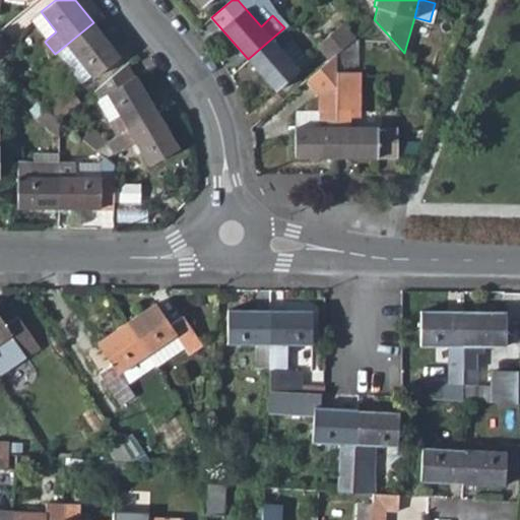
[(35,17),(49,38),(56,31),(41,11),(35,17)]
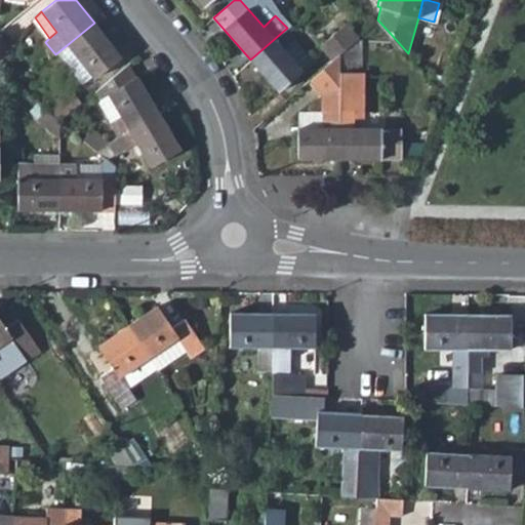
[(377,19),(338,53),(338,71),(364,70),(364,42),(388,41),(390,33),(377,19)]
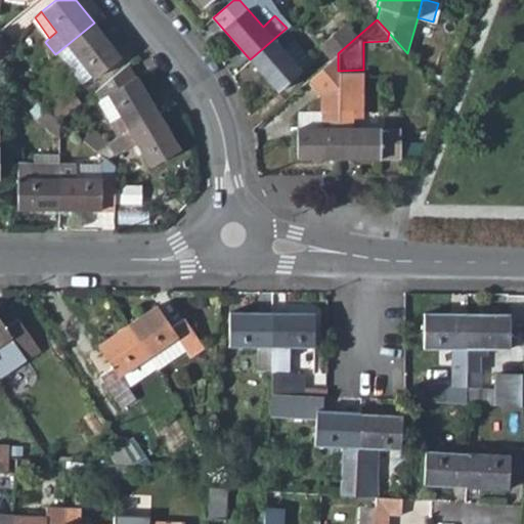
[(120,55),(94,23),(55,54),(62,63),(75,55),(92,77),(120,55)]
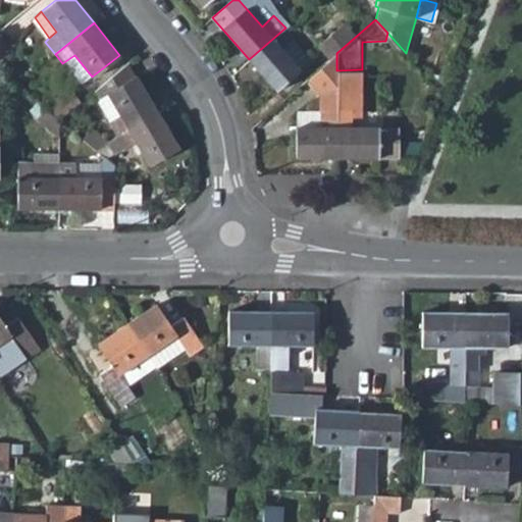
[(330,59),(336,53),(356,37),(344,23),(317,47),(330,59)]
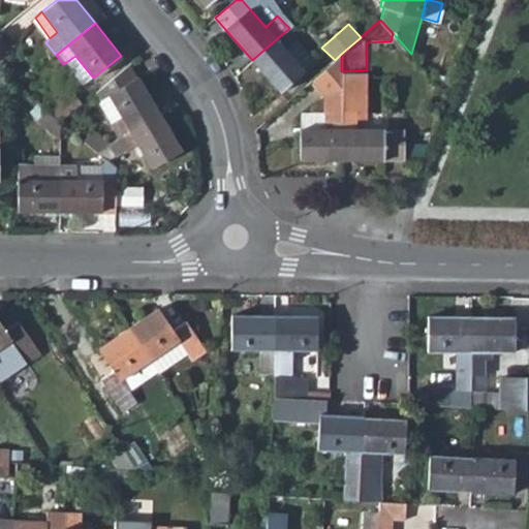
[(0,56),(16,44),(2,28),(0,29),(0,56)]
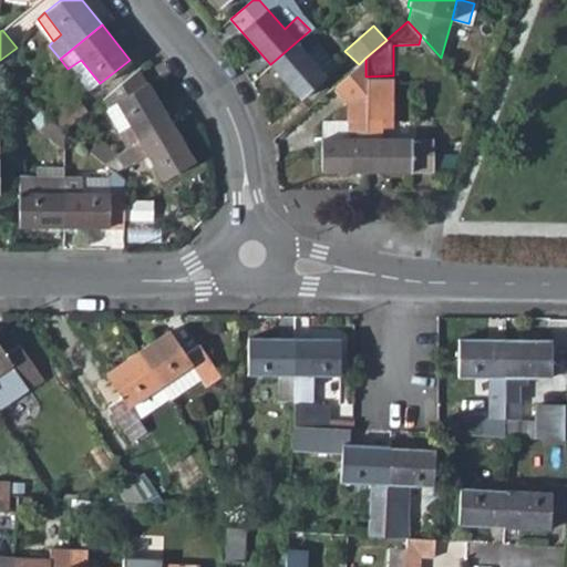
[(326,75),(322,70),(306,51),(316,42),(319,39),(310,30),(270,64),(299,99),(326,75)]
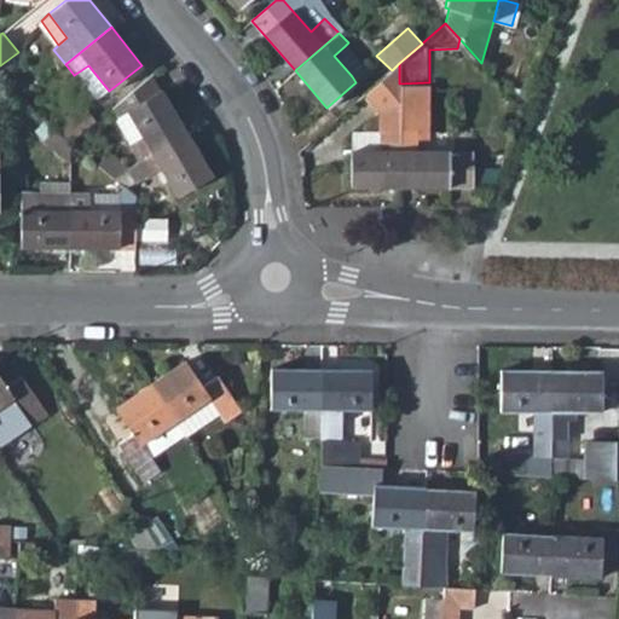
[(334,56),(352,76),(362,68),(345,46),(334,56)]
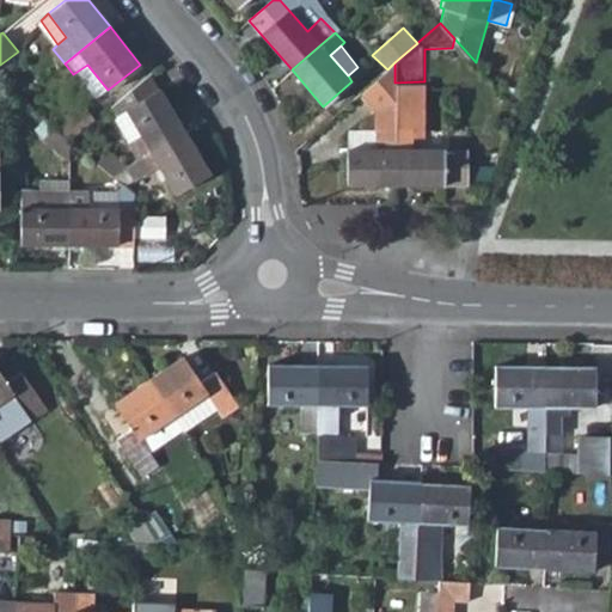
[(395,83),(395,62),(387,69),(371,84),(374,109),(374,129),(348,129),(347,148),(347,147),(346,184),(395,185),(395,83)]
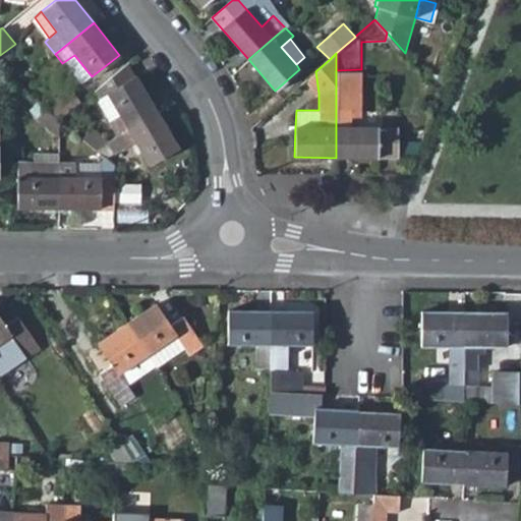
[(96,90),(101,97),(106,94),(118,113),(108,120),(116,135),(158,110),(129,62),(96,90)]
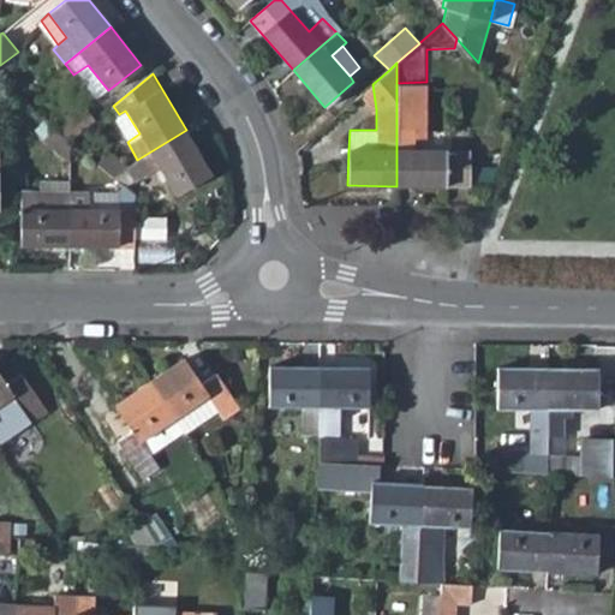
[(427,82),(396,83),(396,186),(469,186),(470,148),(412,148),(412,142),(412,130),(427,130),(427,82)]
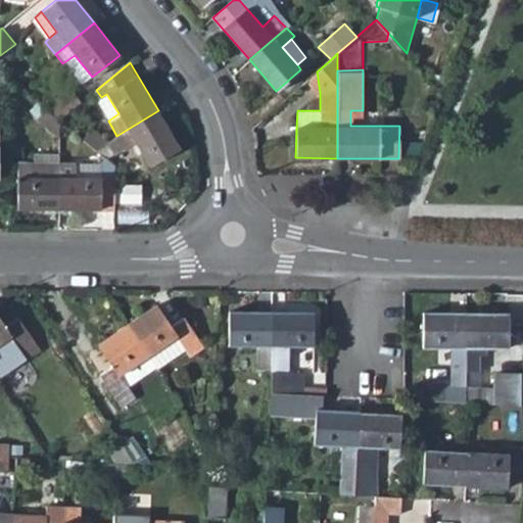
[(69,89),(45,106),(60,119),(81,102),(69,89)]
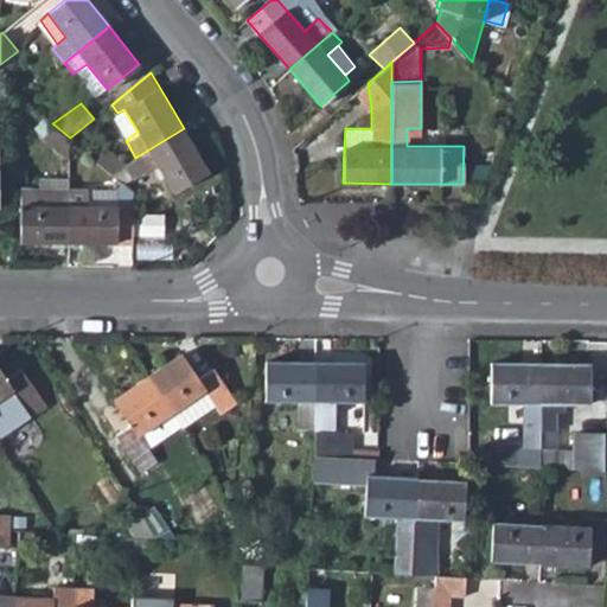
[(112,116),(126,140),(138,132),(123,109),(117,113),(112,116)]
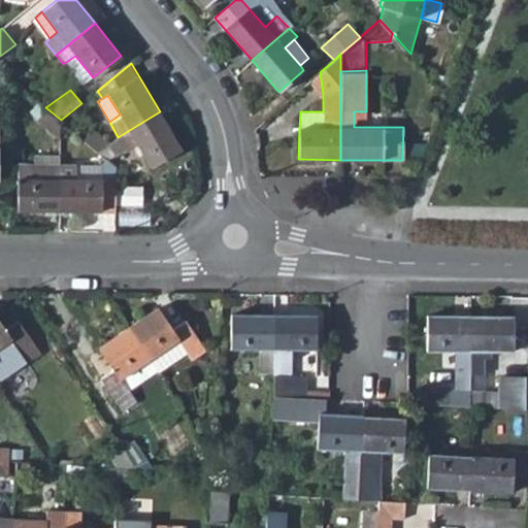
[(36,121),(61,138),(61,120),(45,107),(36,121)]
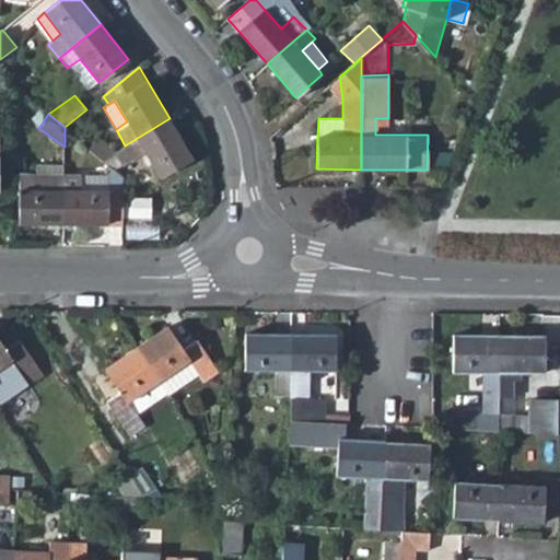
[(194,158),(170,118),(125,146),(113,152),(103,159),(106,161),(116,168),(143,152),(161,177),(194,158)]
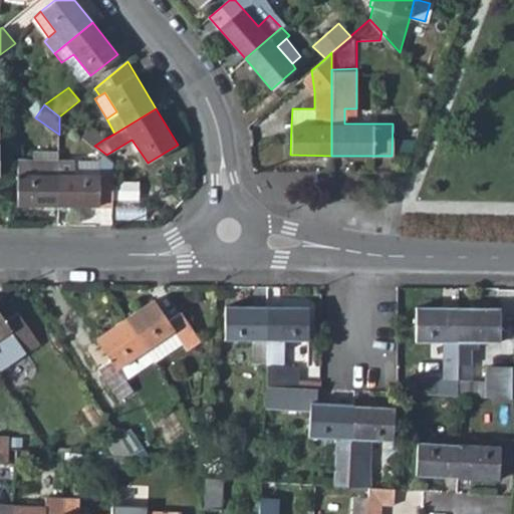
[(356,108),(344,108),(344,118),(356,118),(356,108)]
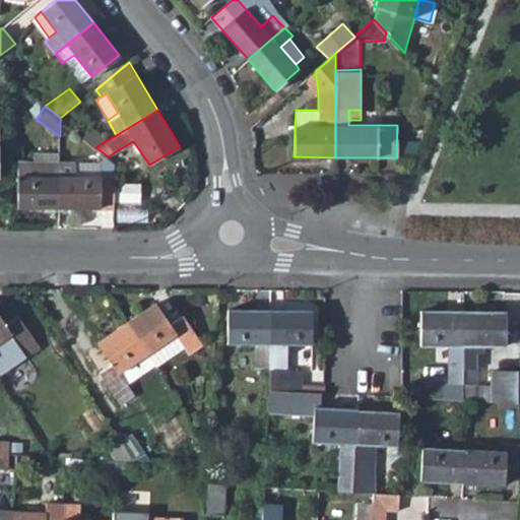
[(89,128),(83,137),(95,147),(105,141),(89,128)]
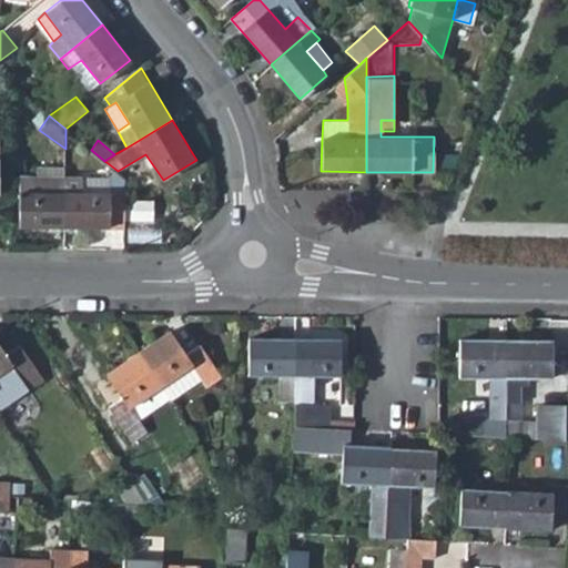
[(108,163),(107,175),(105,191),(83,192),(82,175),(64,175),(64,226),(123,226),(123,222),(123,201),(124,176),(118,171),(108,163)]
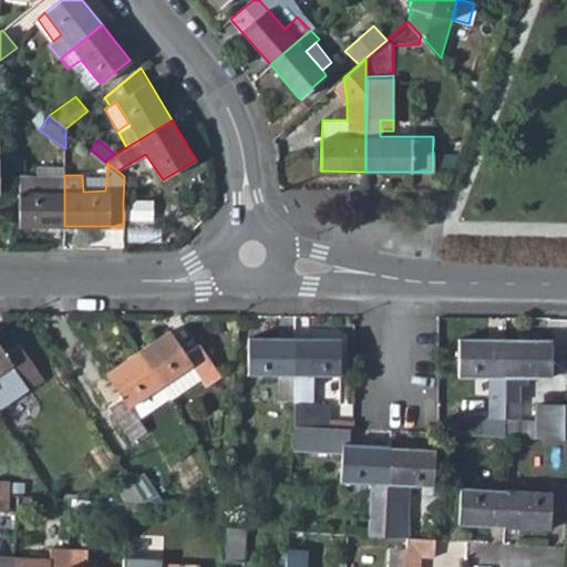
[(37,164),(37,175),(64,175),(65,165),(37,164)]
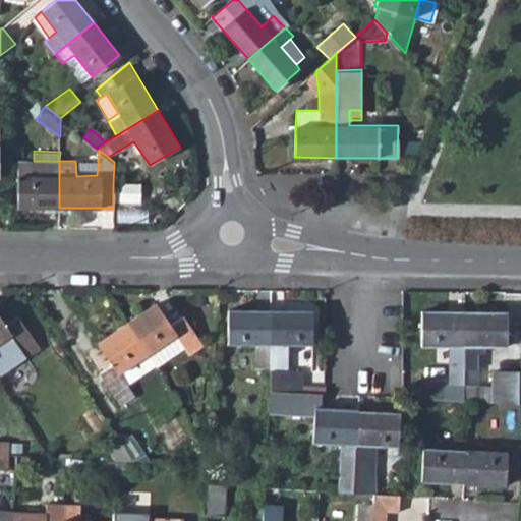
[(17,207),(59,208),(59,161),(34,161),(18,161),(17,207)]
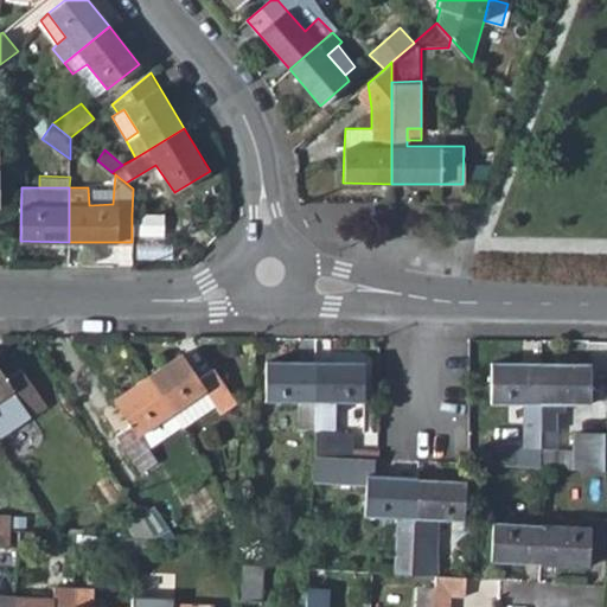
[(88,187),(89,205),(113,204),(114,187),(88,187)]
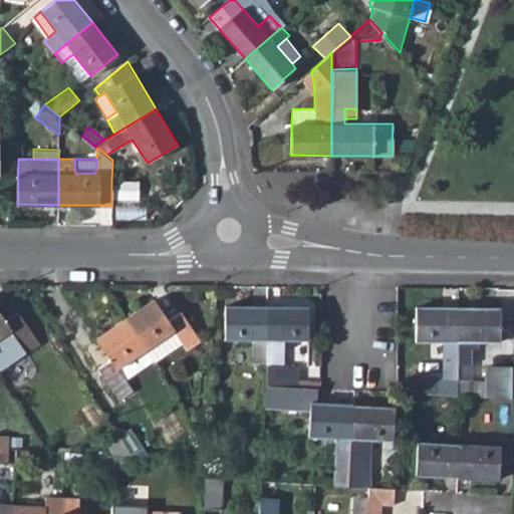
[(138,183),(111,182),(111,201),(137,202),(138,183)]
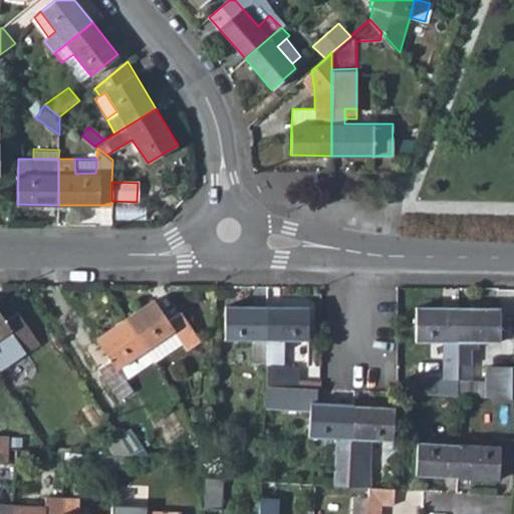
[(154,299),(124,318),(146,351),(174,332),(183,344),(188,350),(200,342),(181,313),(169,321),(154,299)]
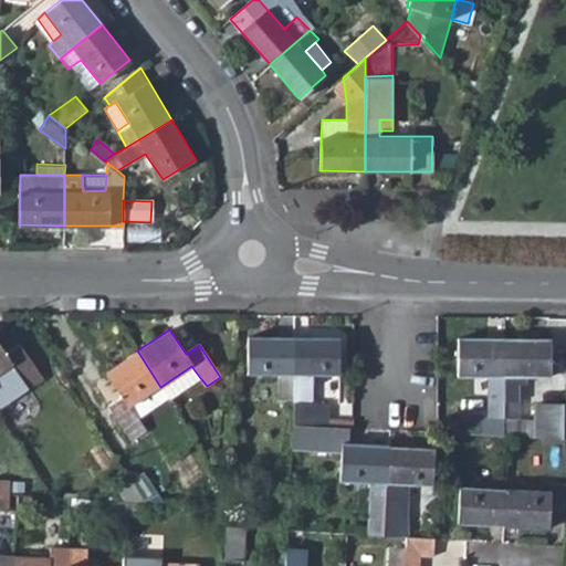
[(276,399),(291,401),(293,338),(248,336),(248,375),(278,376),(276,399)]
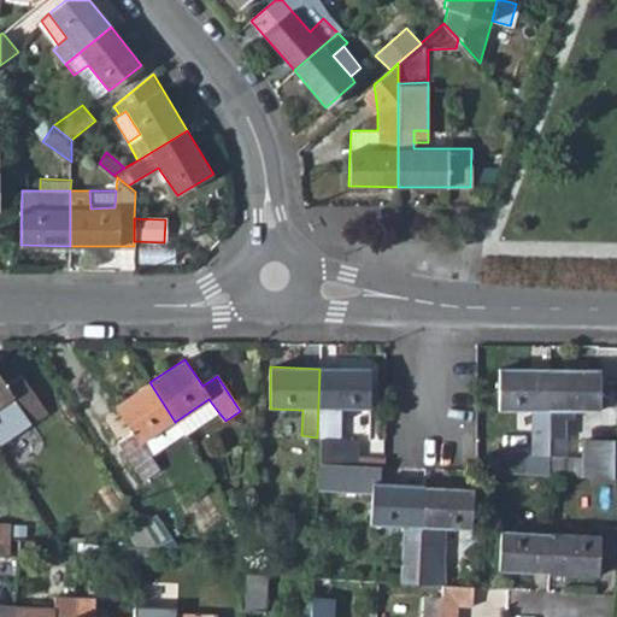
[(370,370),(319,369),(317,438),(317,464),(356,465),(357,441),(339,439),(339,410),(369,410),(370,370)]
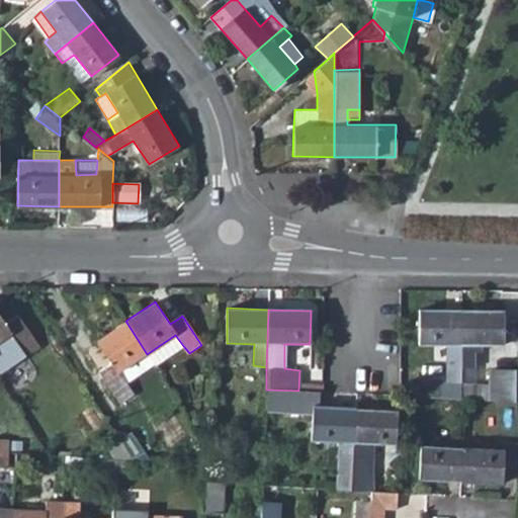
[(503,310),(462,311),(461,362),(475,362),(476,345),(502,345),(503,310)]
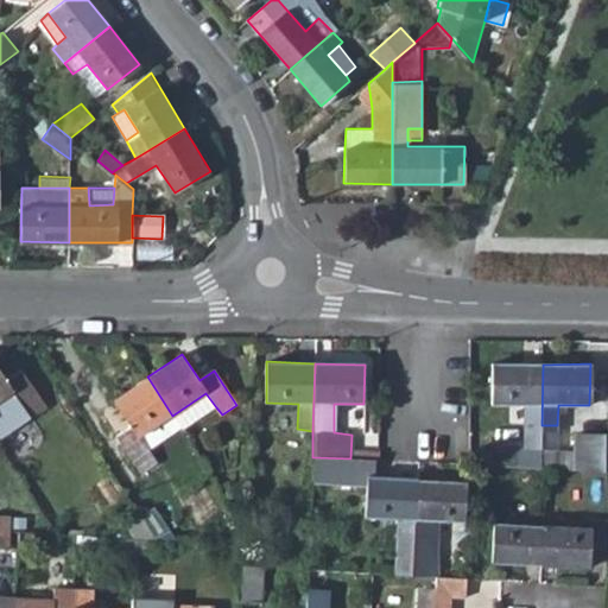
[(523,429),(542,429),(542,425),(543,365),(492,365),(491,404),(523,404),(523,429)]
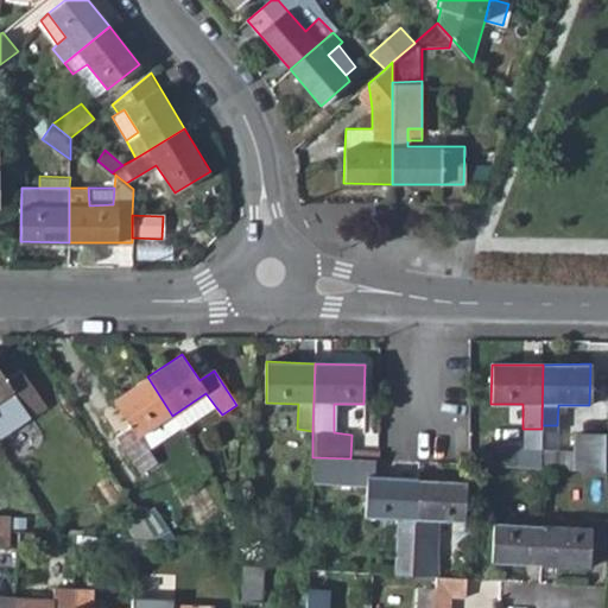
[(0,371),(0,403),(11,397),(27,415),(44,401),(23,371),(7,380),(0,371)]
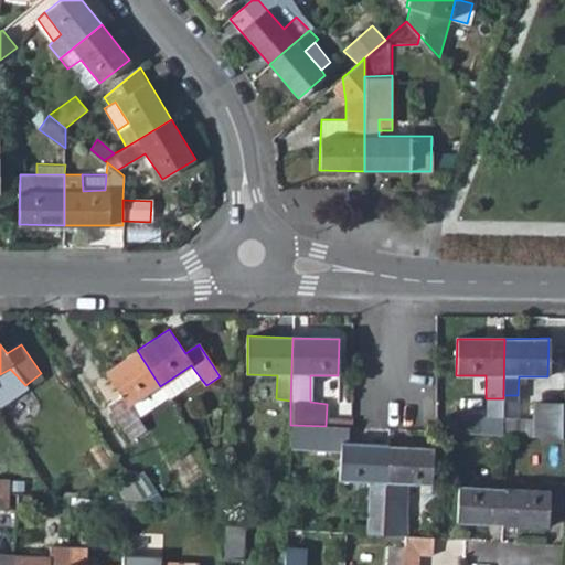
[(147,429),(140,419),(131,406),(160,386),(137,350),(105,371),(121,396),(107,406),(130,440),(147,429)]
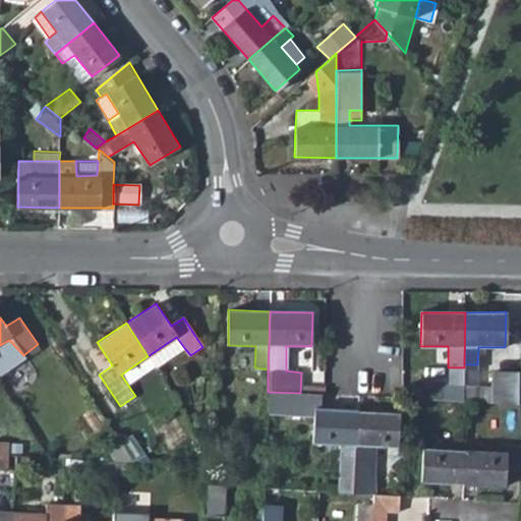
[(156,368),(157,369),(185,349),(176,337),(148,356),(156,368)]
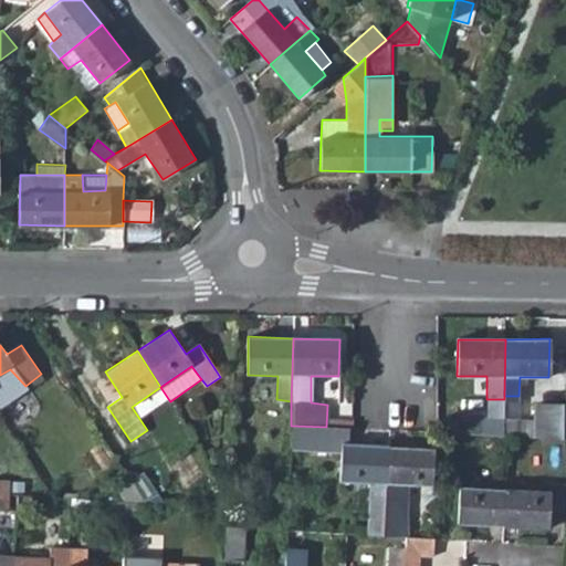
[(132,407),(140,420),(169,400),(160,387),(132,407)]
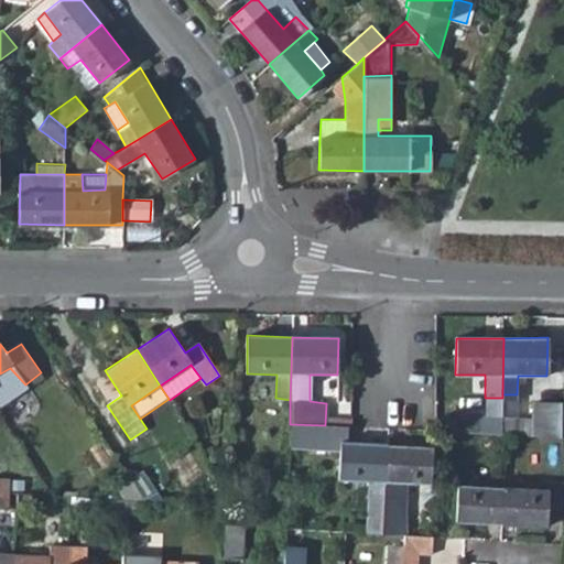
[(530,402),(529,437),(556,438),(556,402),(530,402)]
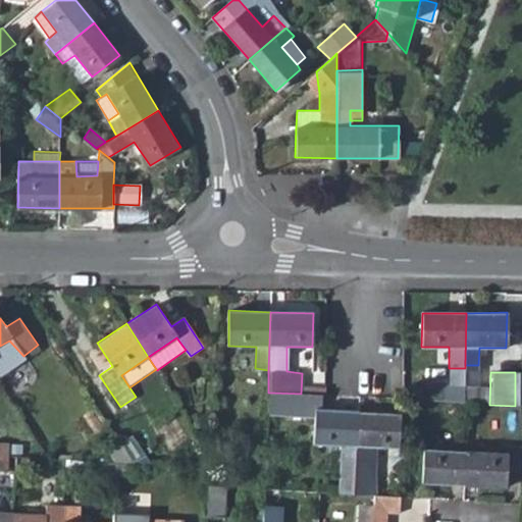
[(429,382),(429,401),(464,403),(465,375),(451,376),(450,383),(429,382)]
